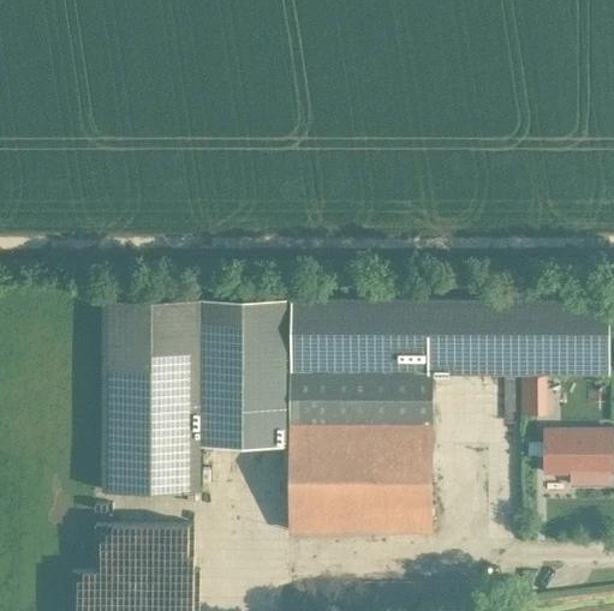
[(198,447),(200,301),(102,300),(102,493),(198,493),(198,447)]
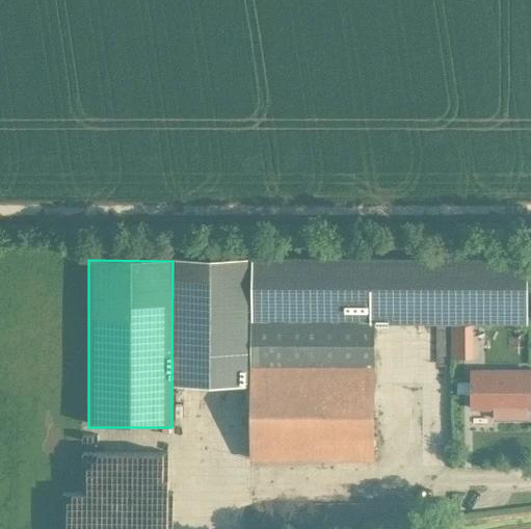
[(250,368),(250,325),(250,261),(173,261),(171,387),(250,388),(250,368)]
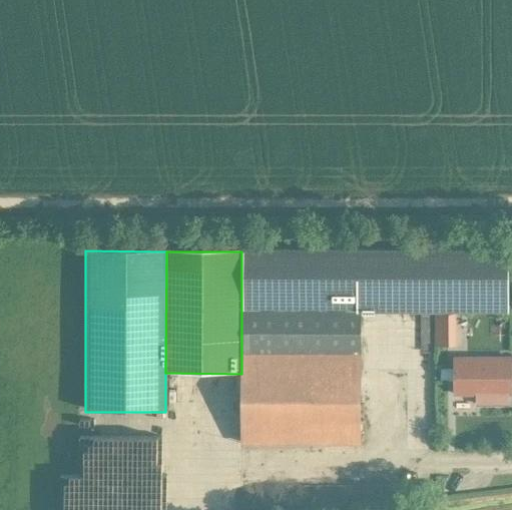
[(241,251),(241,314),(359,314),(506,314),(507,252),(241,251)]
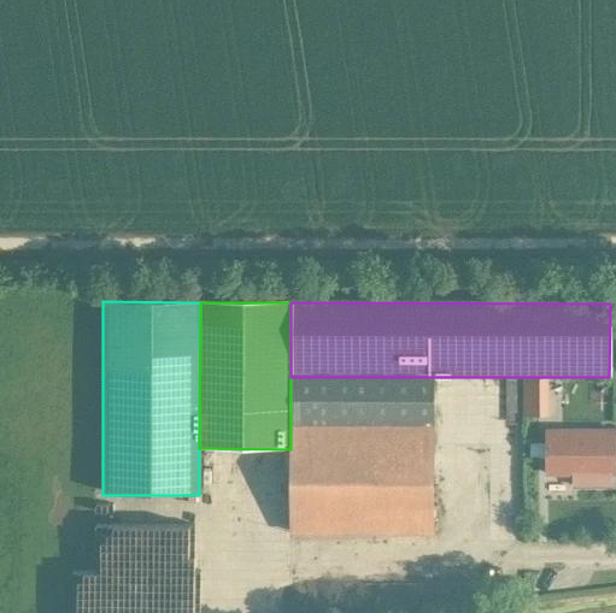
[(432,377),(291,377),(291,426),(432,426),(432,377)]
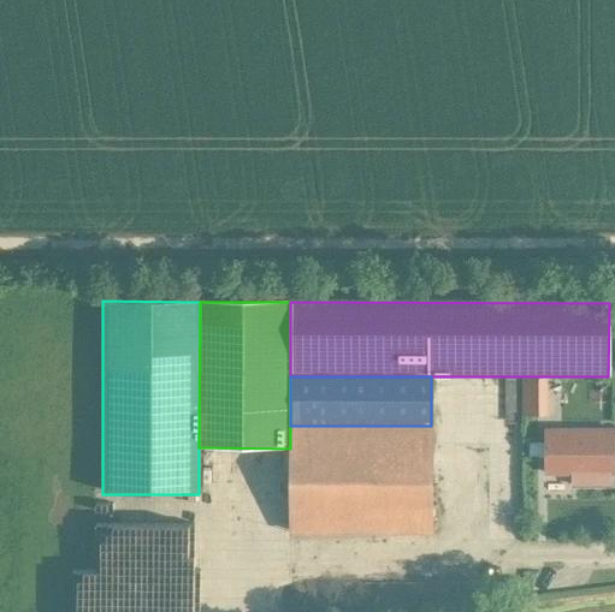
[(290,426),(290,535),(431,535),(431,426),(290,426)]
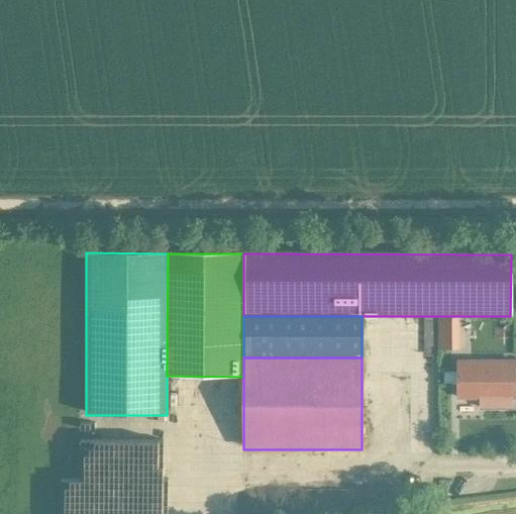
[(457,363),(457,400),(479,400),(479,410),(510,410),(510,400),(514,400),(514,363),(457,363)]
